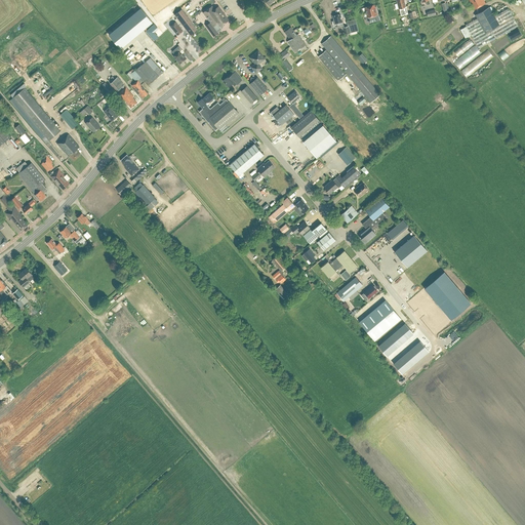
[(399,8),(401,15),(408,13),(405,4),(403,0),(396,0),(398,8),(399,8)]
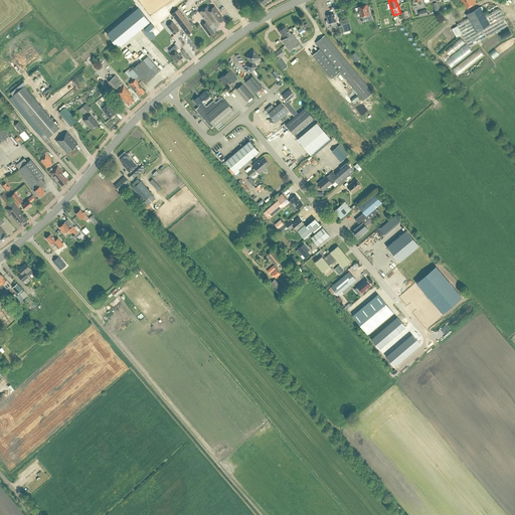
[(459,0),(465,9),(476,3),(474,0),(459,0)]
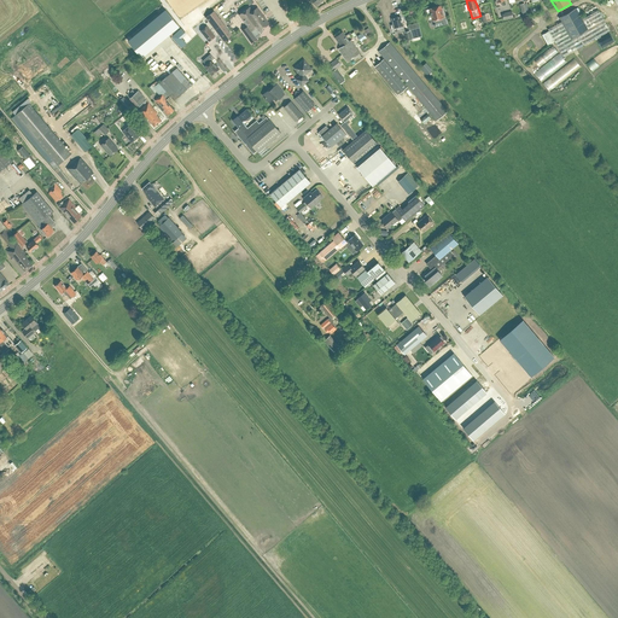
[(430,9),(432,19),(430,19),(431,24),(433,24),(441,22),(442,24),(447,23),(445,18),(447,18),(444,13),(443,7),(441,7),(441,6),(430,9)]
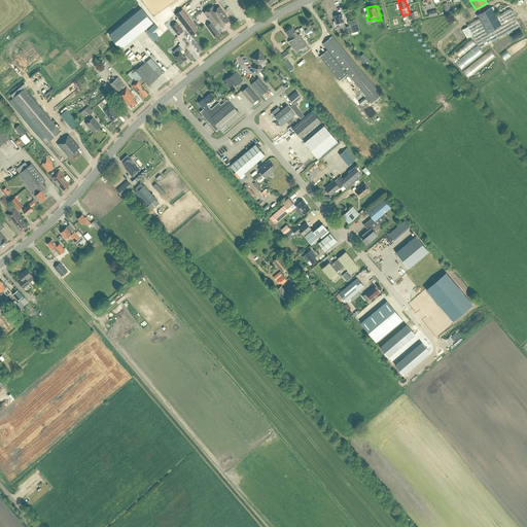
[(207,26),(213,35),(218,32),(223,25),(223,24),(230,20),(219,6),(215,9),(213,6),(204,12),(211,23),(207,26)]
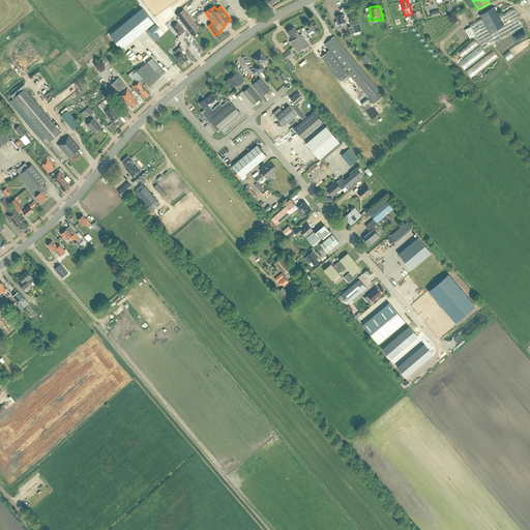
[(512,8),(504,12),(499,16),(494,6),(479,15),(481,19),(470,25),(470,26),(475,35),(482,48),(523,26),(512,8)]
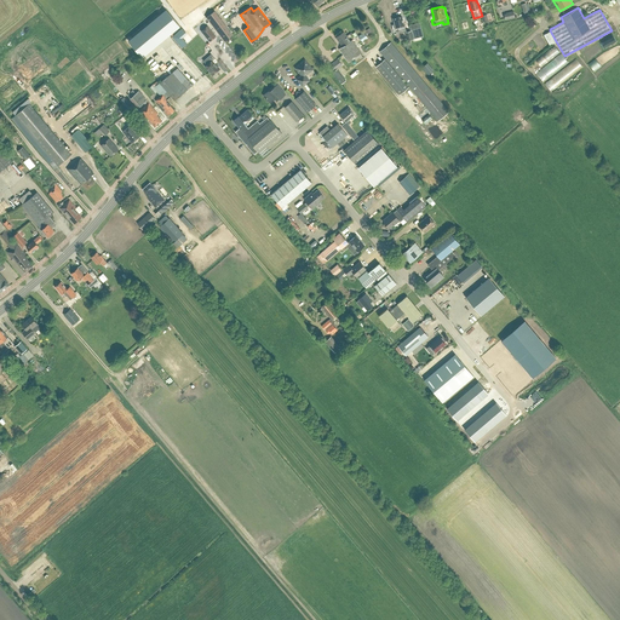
[(166,10),(128,40),(143,58),(181,27),(166,10)]
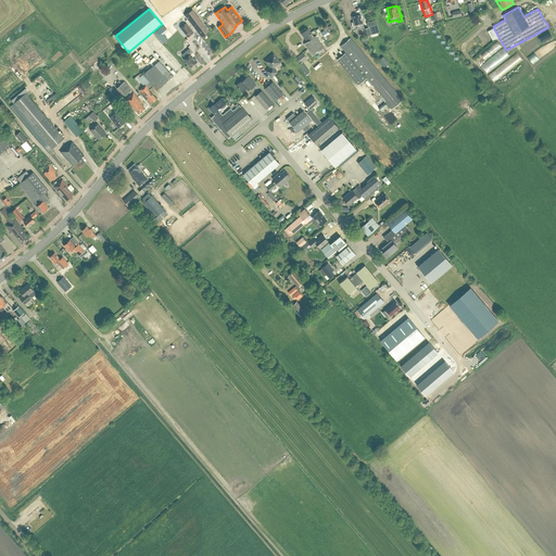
[(209,32),(192,10),(185,15),(201,37),(209,32)]
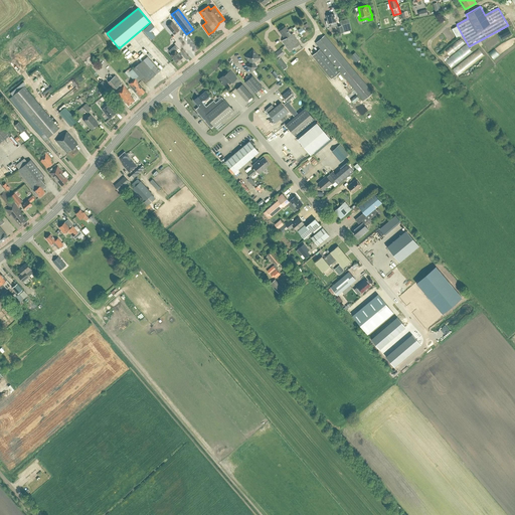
[(325,20),(327,25),(331,24),(331,27),(337,25),(336,22),(335,18),(334,14),(327,15),(329,19),(325,20)]
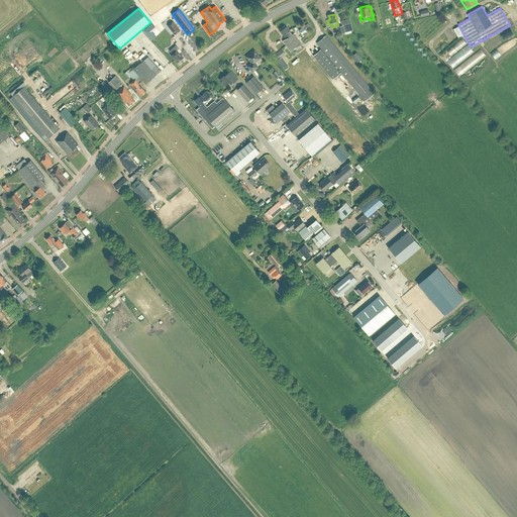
[(168,25),(175,34),(180,30),(173,21),(168,25)]
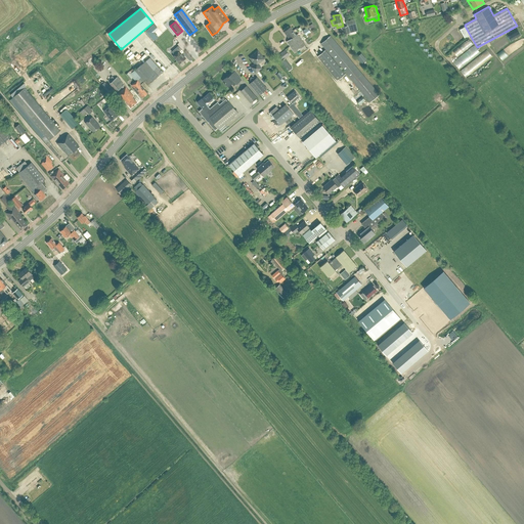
[(347,26),(349,32),(349,33),(356,31),(357,30),(355,23),(347,26)]
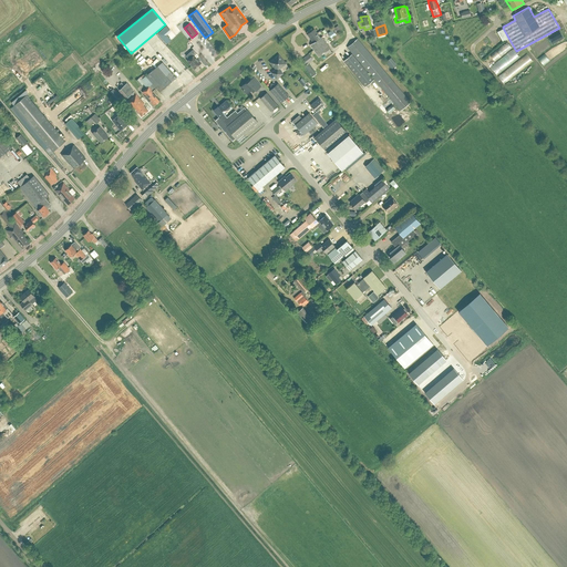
[(502,41),(508,38),(503,28),(498,31),(497,32),(502,41)]
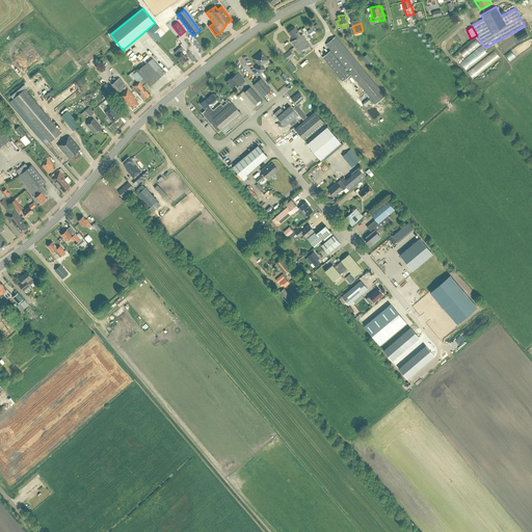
[(299,53),(310,45),(301,34),(300,35),(294,27),(289,31),(294,40),(291,42),(299,53)]
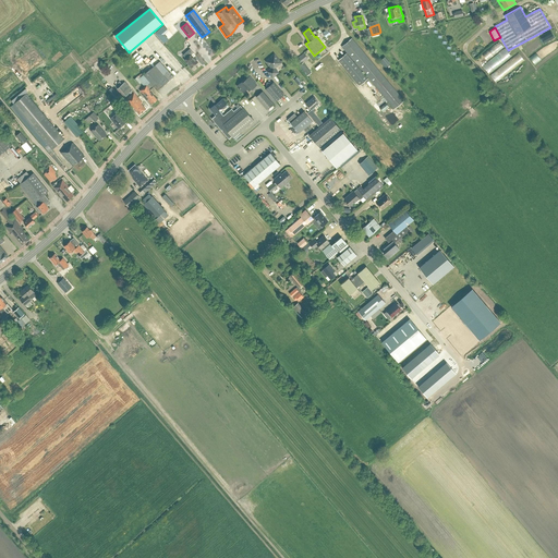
[(404,100),(352,38),(341,46),(393,109),(404,100)]
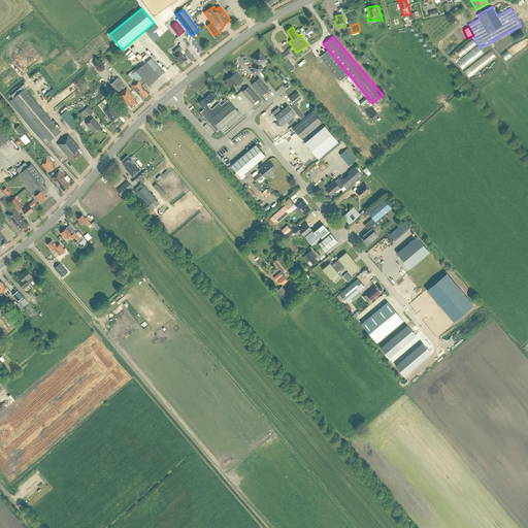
[(183,54),(182,52),(183,50),(179,46),(177,48),(173,52),(176,55),(175,57),(178,60),(182,64),(188,59),(183,54)]
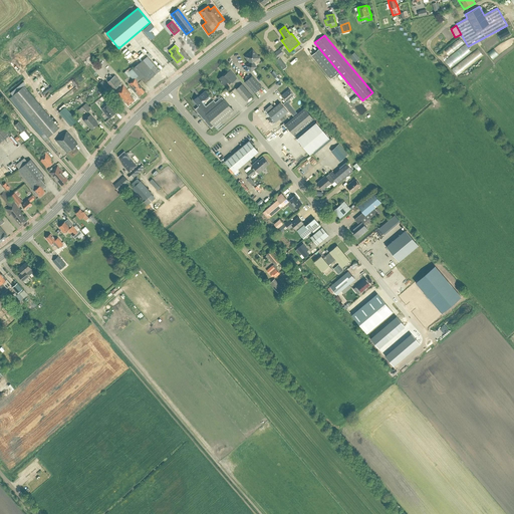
[(338,72),(319,48),(311,55),(331,78),(338,72)]
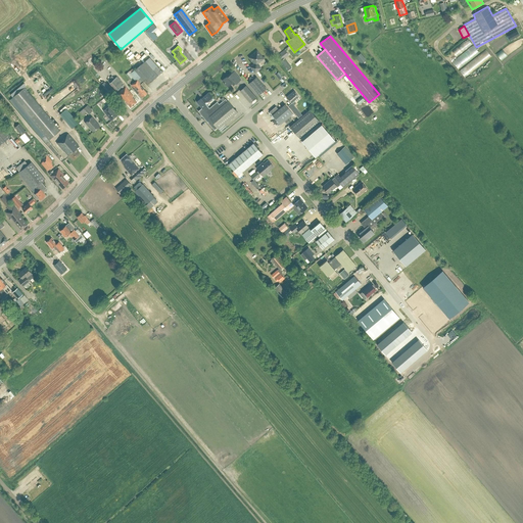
[(255,72),(260,67),(257,63),(264,58),(256,50),(249,57),(254,63),(250,66),(255,72)]
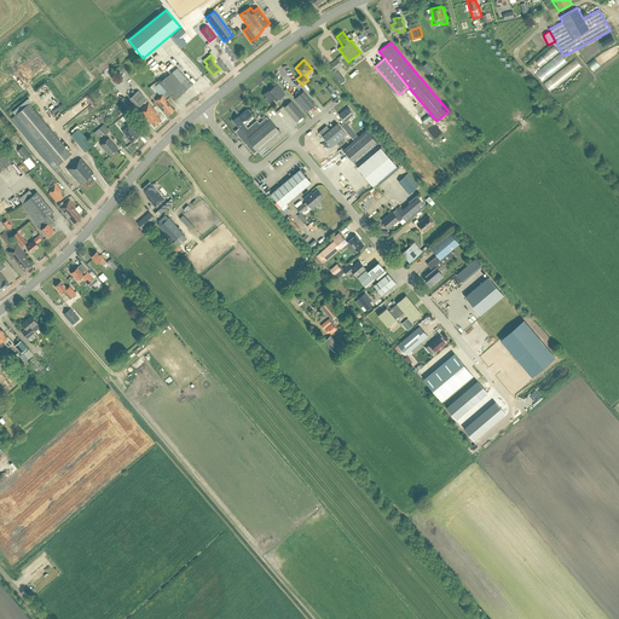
[(337,59),(327,67),(331,71),(341,64),(337,59)]
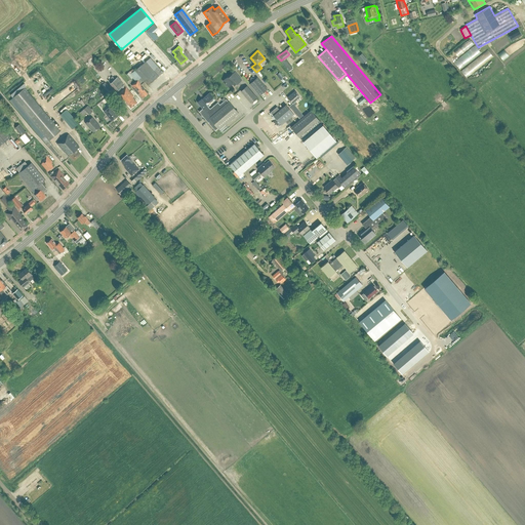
[(135,70),(145,81),(148,84),(163,72),(151,57),(135,70)]
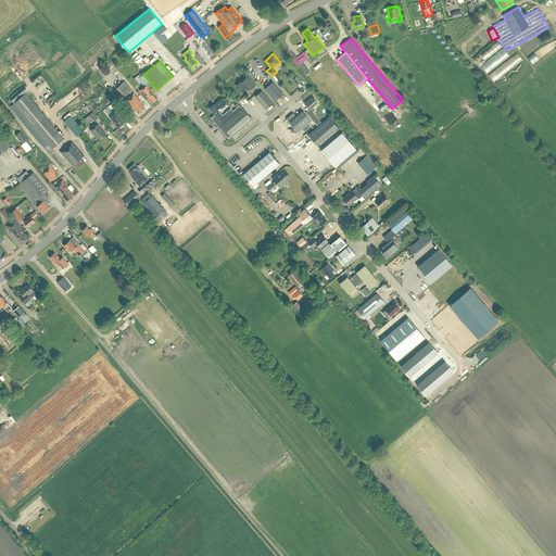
[(143,74),(138,78),(141,81),(144,86),(139,90),(143,95),(142,95),(146,99),(147,99),(150,103),(152,101),(152,102),(156,99),(152,93),(149,89),(153,86),(143,74)]
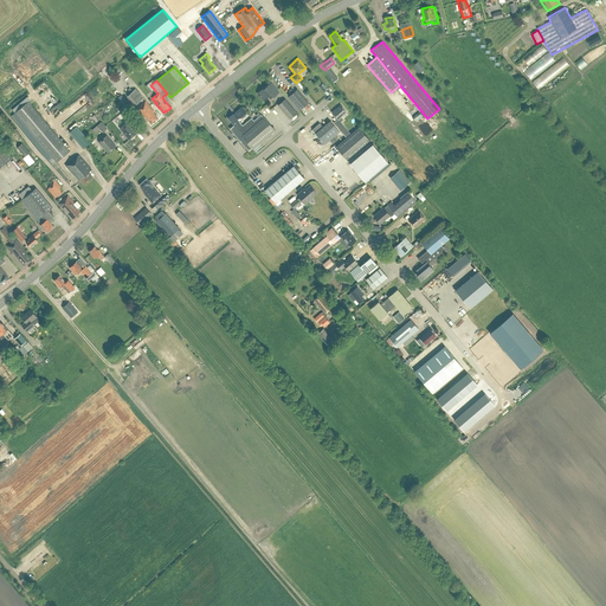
[(279,92),(271,82),(264,89),(263,88),(257,92),(264,101),(269,96),(270,98),(274,96),(274,97),(279,92)]
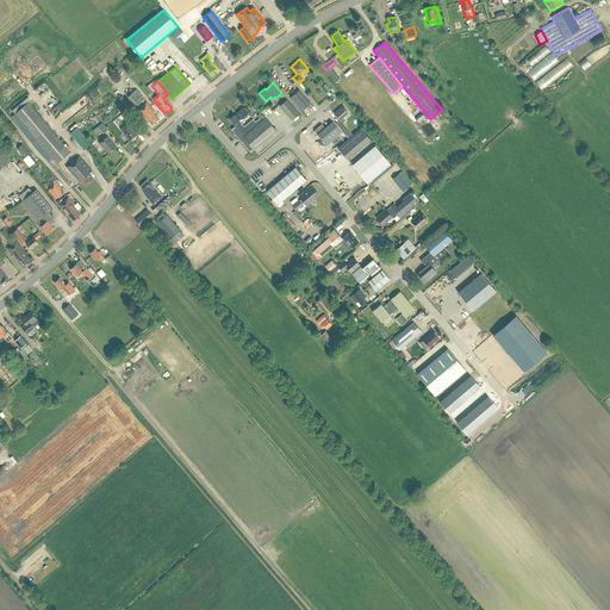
[(130,88),(125,93),(128,97),(135,106),(144,98),(136,89),(134,92),(130,88)]
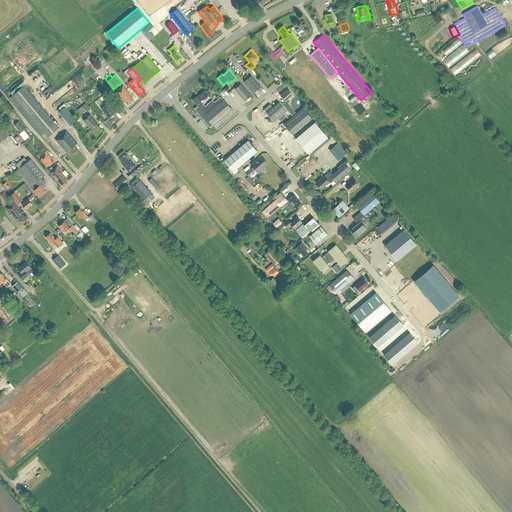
[(261,86),(251,75),(250,75),(244,75),(244,81),(243,81),(253,93),(261,86)]
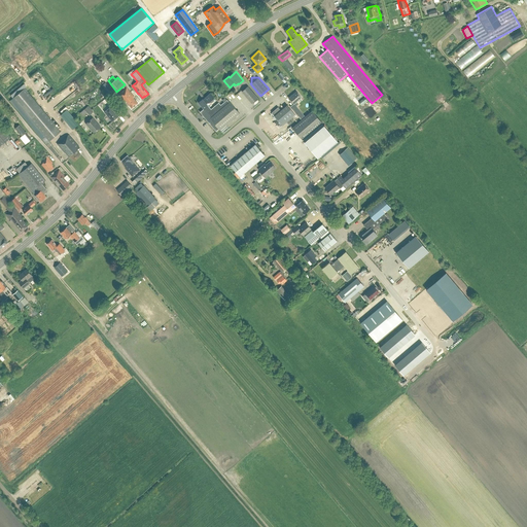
[(109,94),(113,91),(105,82),(102,85),(109,94)]
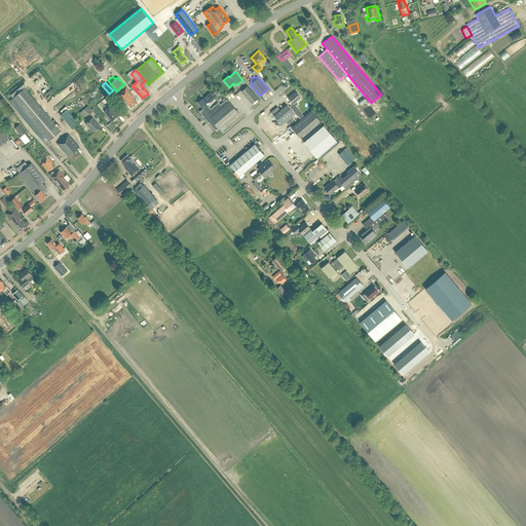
[(252,102),(258,98),(248,85),(241,90),(252,102)]
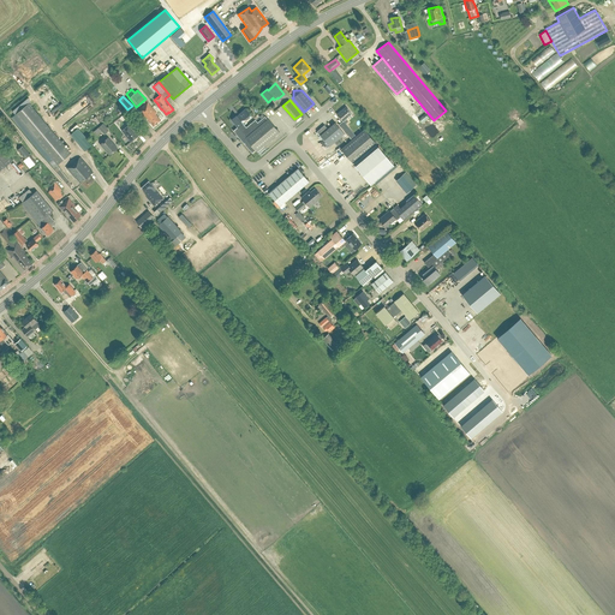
[(145,117),(153,124),(154,125),(160,119),(155,113),(156,112),(148,101),(138,109),(144,118),(145,117)]
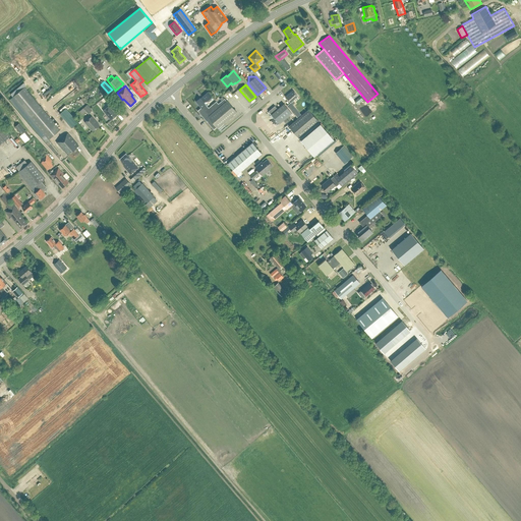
[(46,141),(49,139),(61,129),(55,122),(56,121),(52,115),(50,117),(33,97),(35,96),(31,91),(30,93),(24,88),(13,97),(10,100),(46,141)]
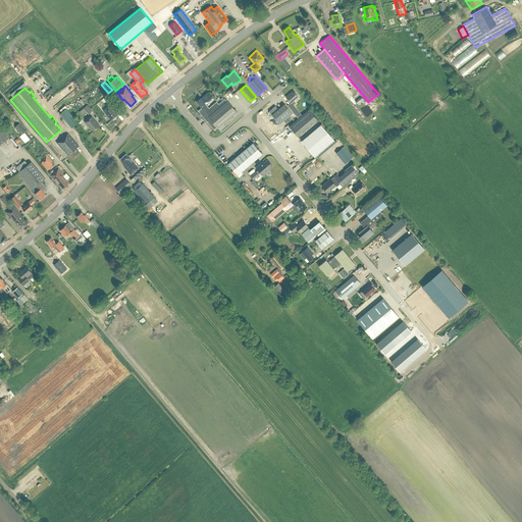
[(285,97),(291,103),(293,105),(295,103),(293,101),(298,97),(293,91),(285,97)]
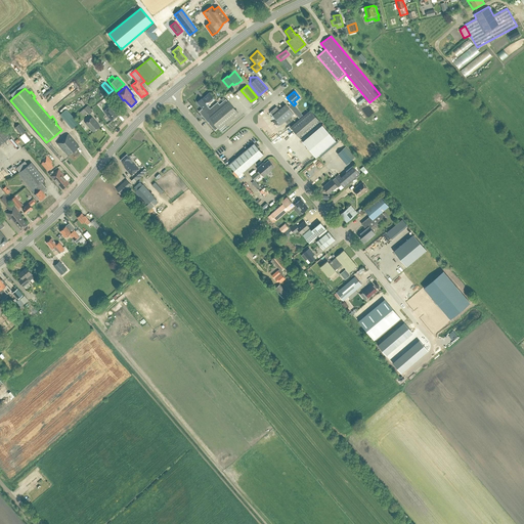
[(213,96),(210,92),(198,101),(203,108),(199,112),(215,130),(218,128),(219,129),(238,113),(228,100),(227,101),(225,99),(219,104),(217,102),(210,108),(206,102),(213,96)]
